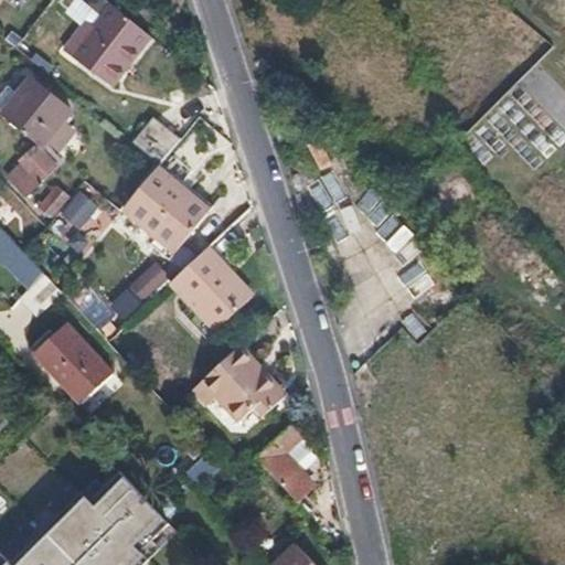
[(112,85),(151,38),(106,0),(78,0),(100,18),(93,27),(87,22),(63,52),(112,85)]
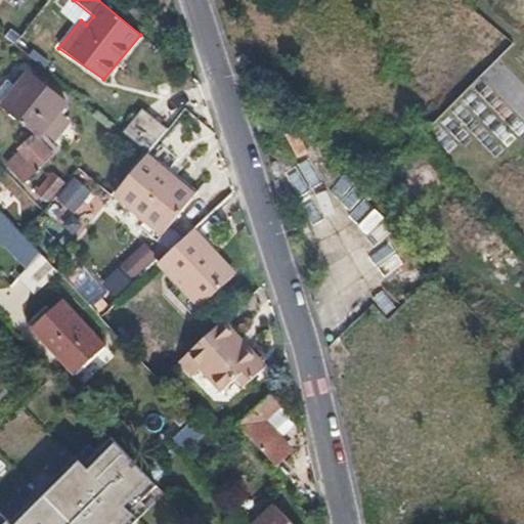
[(63,103),(24,72),(0,100),(0,105),(24,125),(34,135),(37,138),(63,103)]
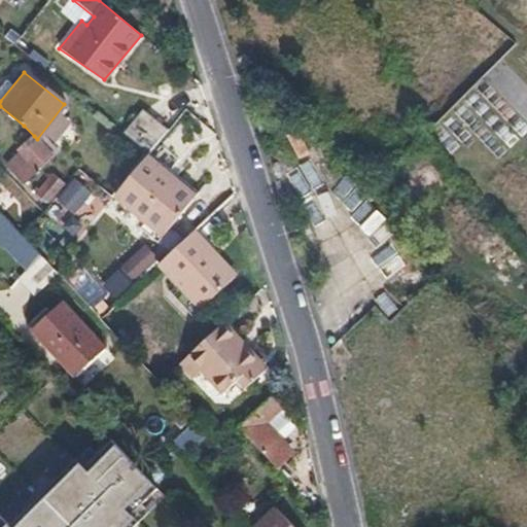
[(141,107),(121,132),(146,152),(166,128),(141,107)]
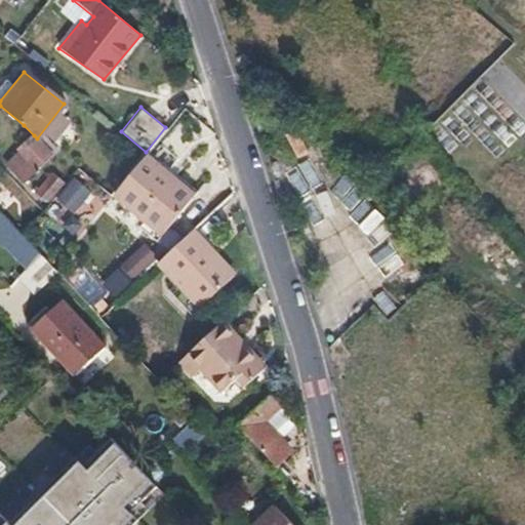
[(10,161),(27,177),(49,152),(37,138),(34,135),(10,161)]
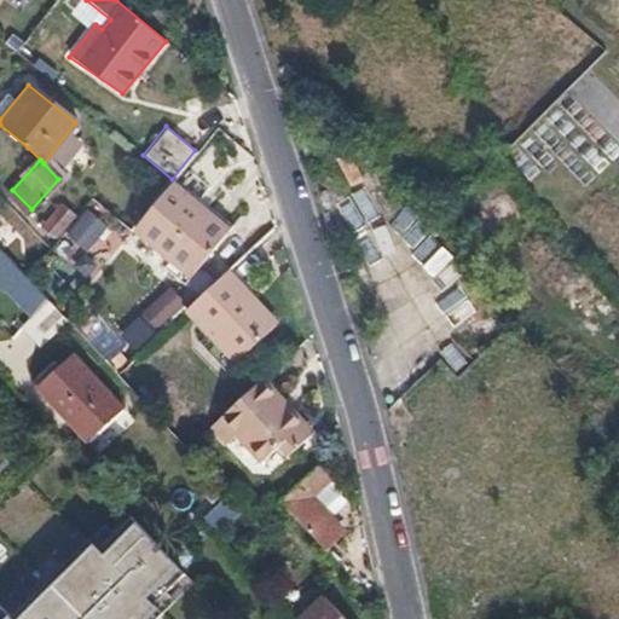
[(339,166),(347,189),(333,195),(353,252),(372,244),(366,227),(380,223),(369,194),(366,194),(354,161),(339,166)]
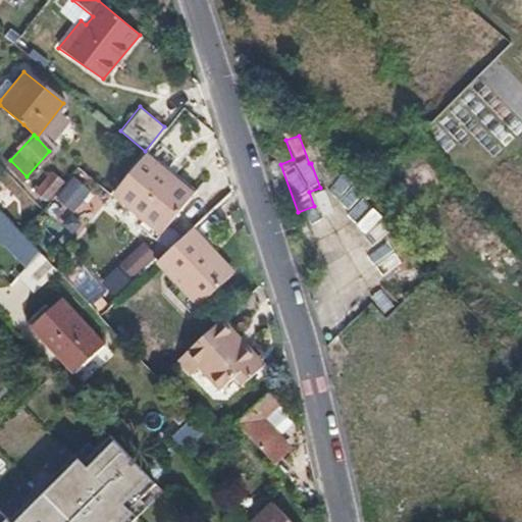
[(143,155),(113,192),(145,217),(163,232),(193,196),(143,155)]
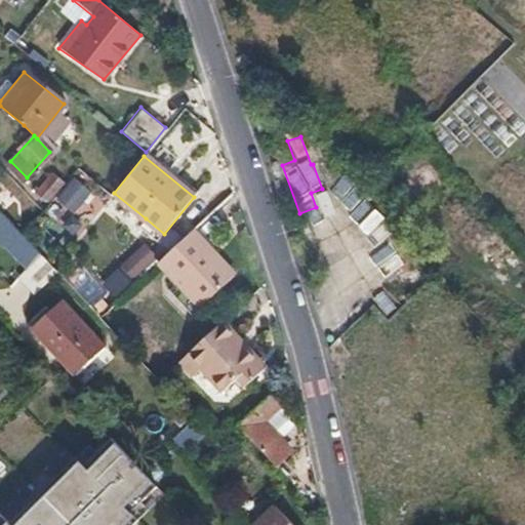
[(63,180),(52,172),(39,190),(48,198),(63,180)]
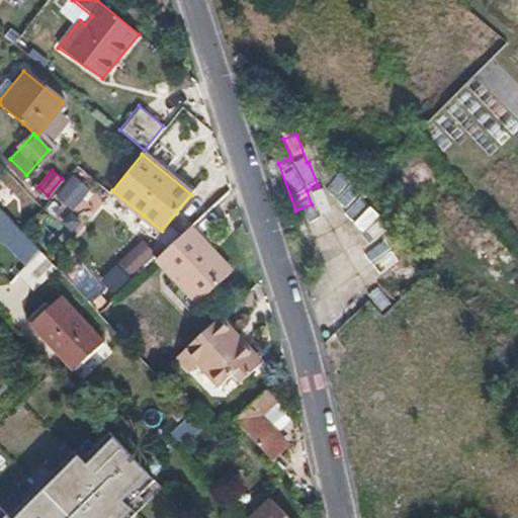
[(69,176),(54,197),(88,224),(104,202),(69,176)]
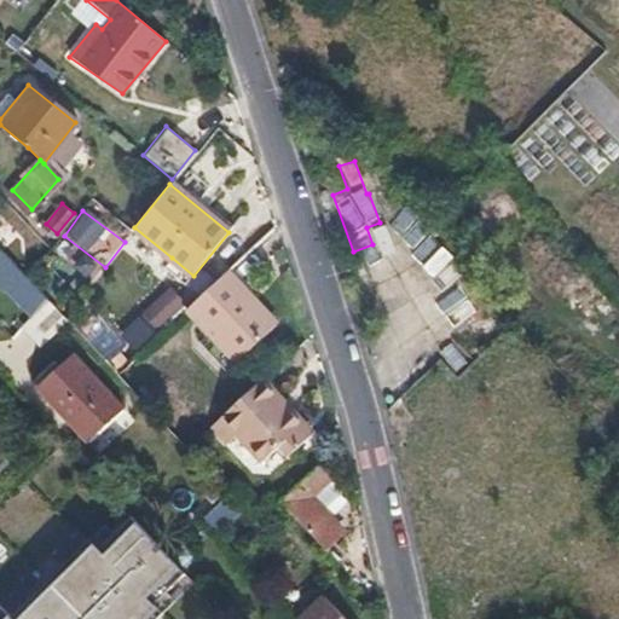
[(0,287),(17,305),(36,289),(24,277),(0,250),(0,287)]
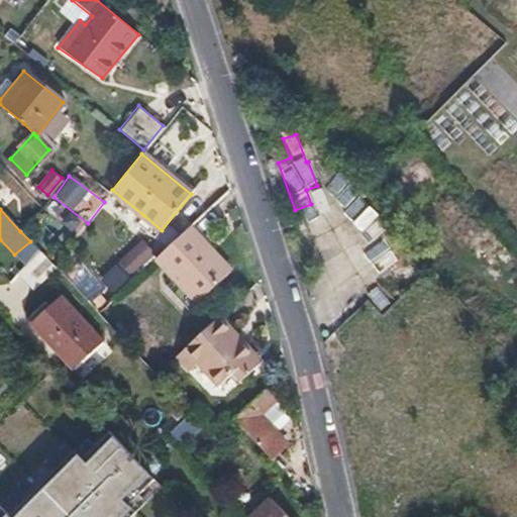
[(162,230),(143,215),(136,222),(154,238),(162,230)]
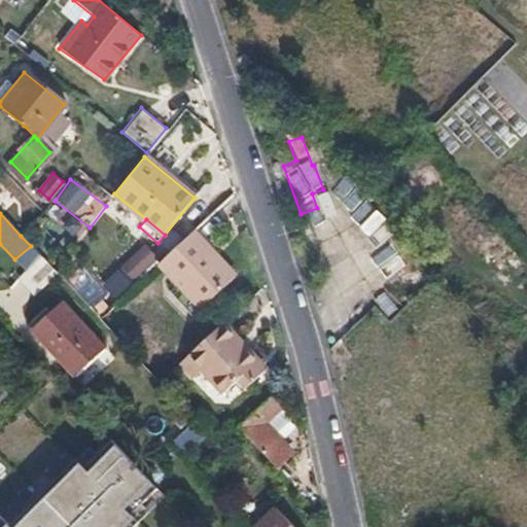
[(237,275),(196,229),(162,259),(178,279),(203,306),(237,275)]
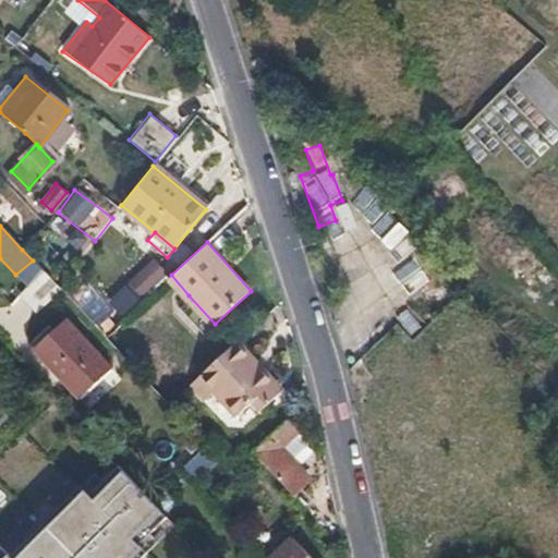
[(402,288),(419,286),(420,298),(440,295),(439,284),(424,286),(421,257),(399,259),(402,288)]
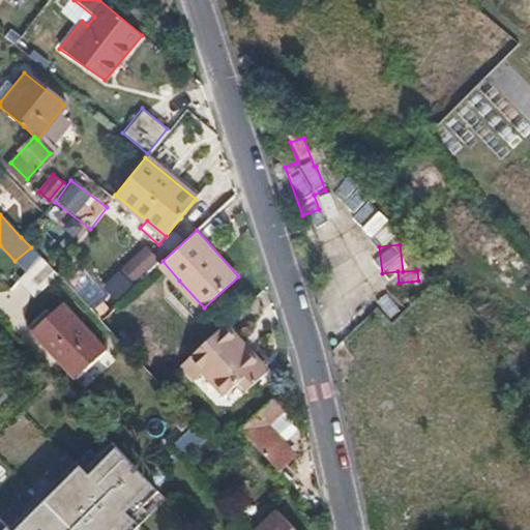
[(25,273),(40,258),(36,254),(31,247),(15,261),(25,273)]
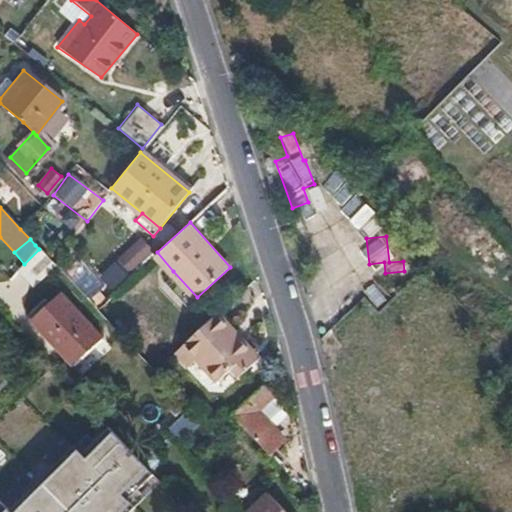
[(129,270),(148,259),(137,242),(119,253),(129,270)]
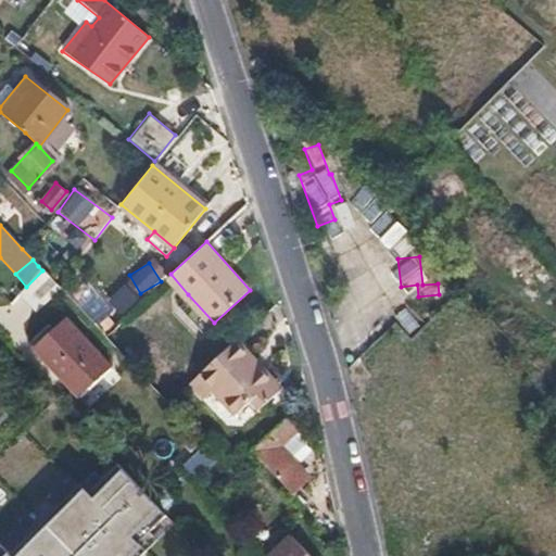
[(33,311),(59,287),(42,270),(26,287),(19,294),(33,311)]
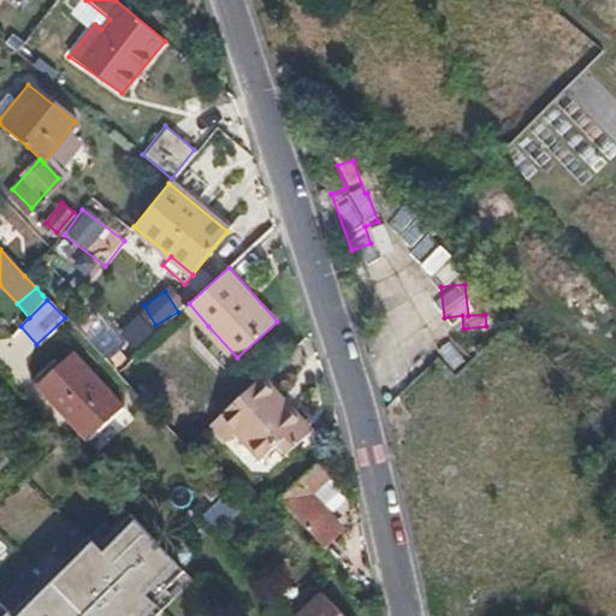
[(227,367),(237,357),(208,326),(199,336),(227,367)]
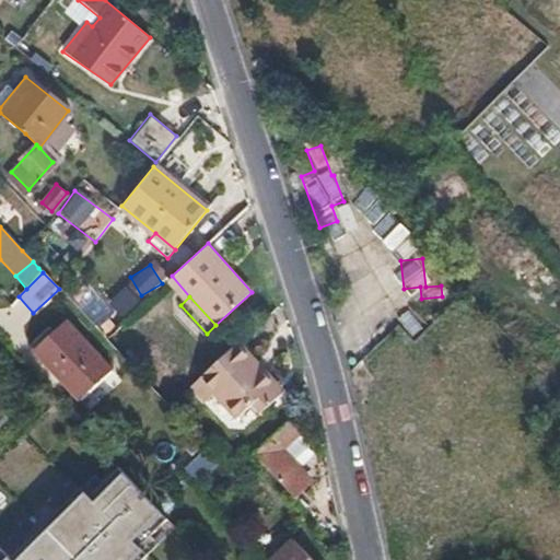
[(111,369),(66,318),(32,350),(79,399),(111,369)]
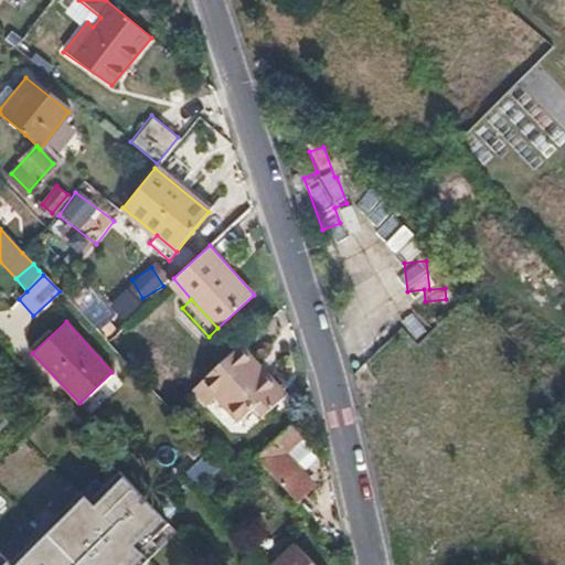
[(281,395),(237,347),(188,391),(200,404),(213,392),(246,427),(281,395)]
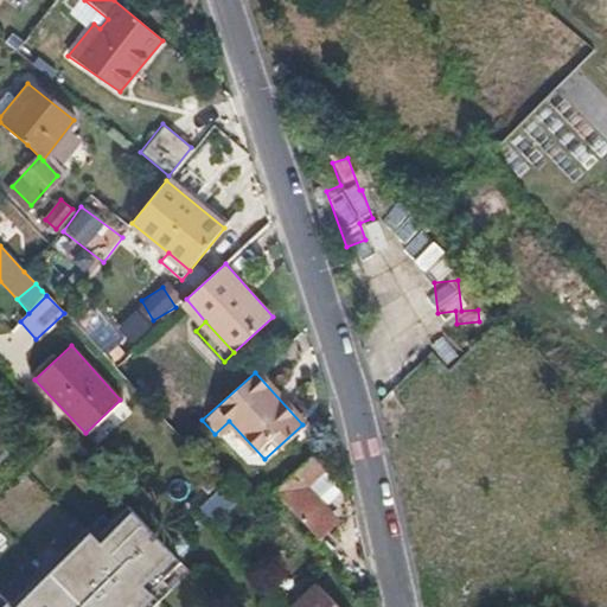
[(0,462),(11,452),(0,440),(0,462)]
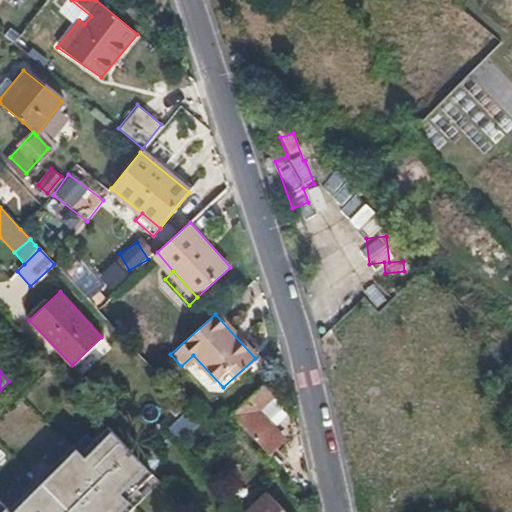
[(263,414),(278,399),(263,383),(230,413),(266,452),(279,440),(264,424),(268,420),(263,414)]
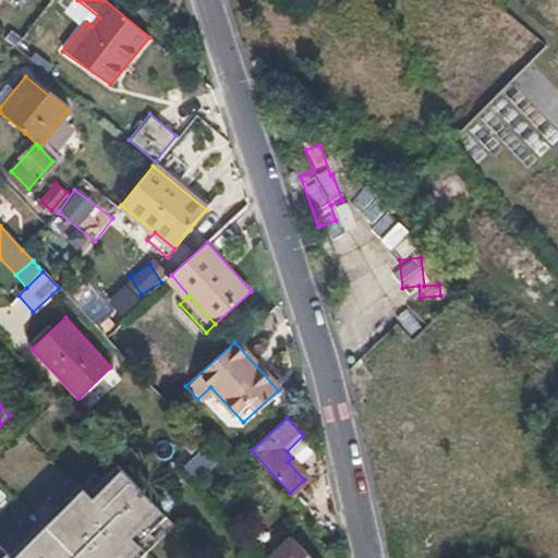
[(207,445),(182,469),(190,477),(217,455),(207,445)]
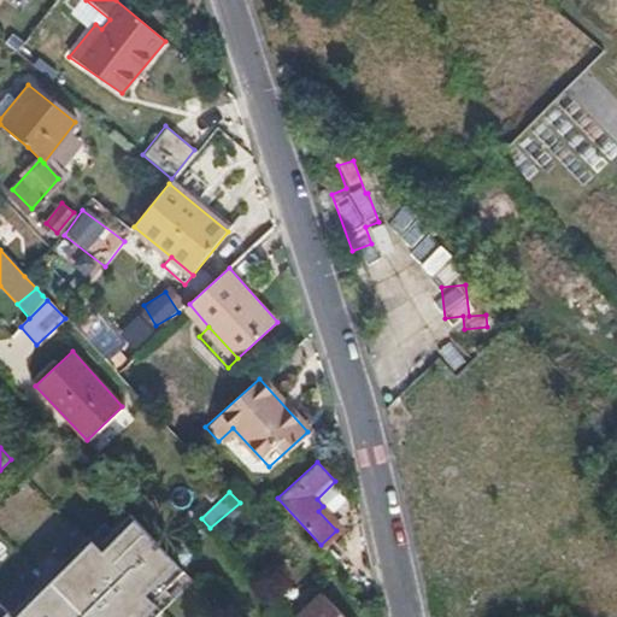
[(318,511),(336,530),(341,527),(323,506),(318,511)]
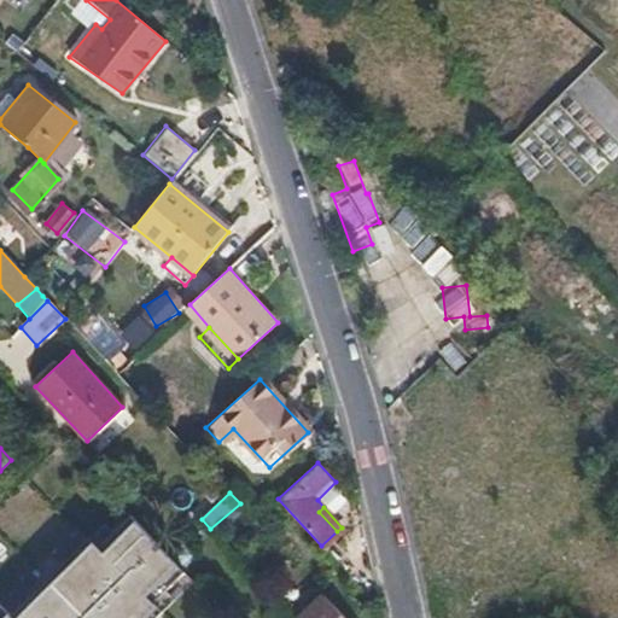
[(129,617),(145,605),(73,526),(21,575),(60,617),(129,617)]
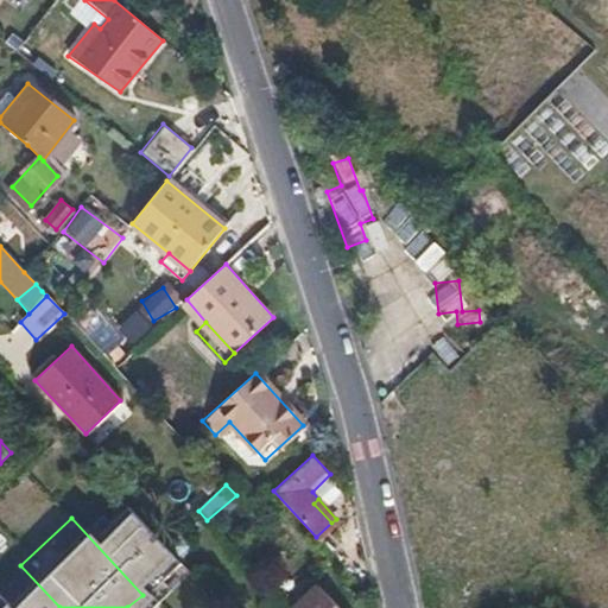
[(341,607),(320,584),(295,607),(341,607)]
